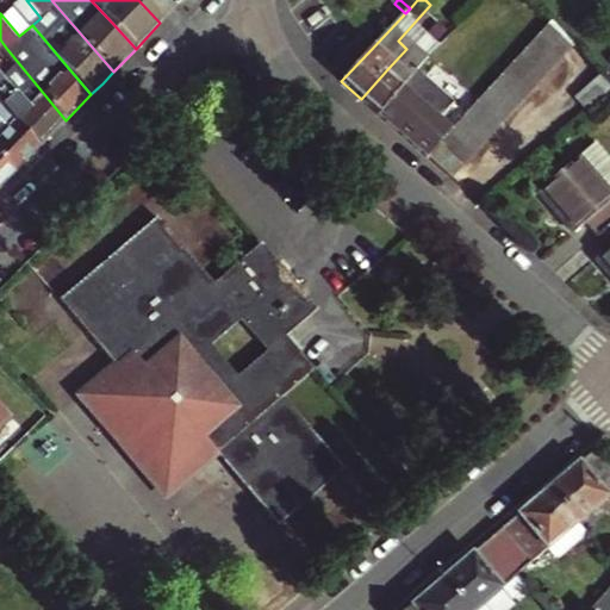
[(570,42),(547,18),(535,31),(560,53),(570,42)]
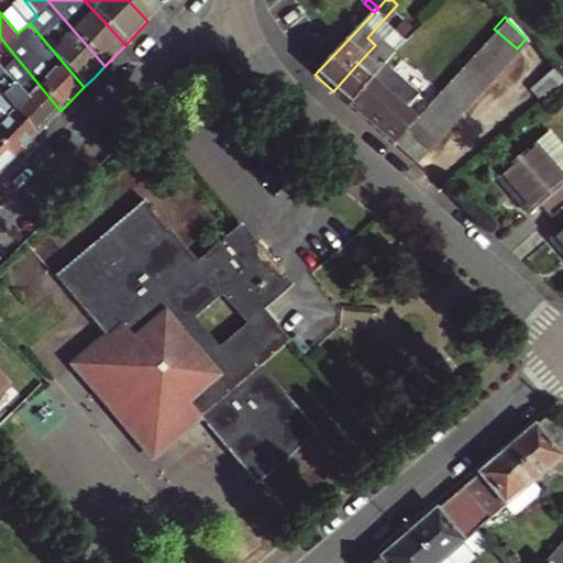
[(517,48),(494,29),(485,39),(507,58),(517,48)]
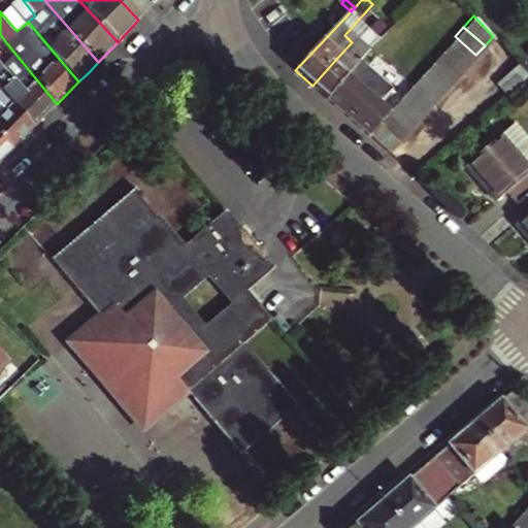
[(455,36),(447,46),(467,65),(475,55),(455,36)]
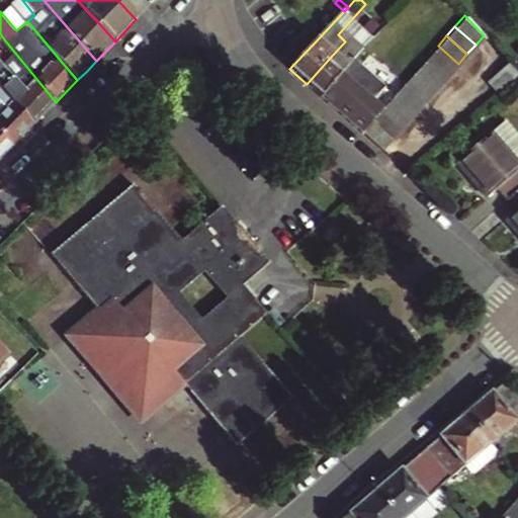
[(0,80),(35,122),(56,102),(5,40),(0,44),(0,80)]
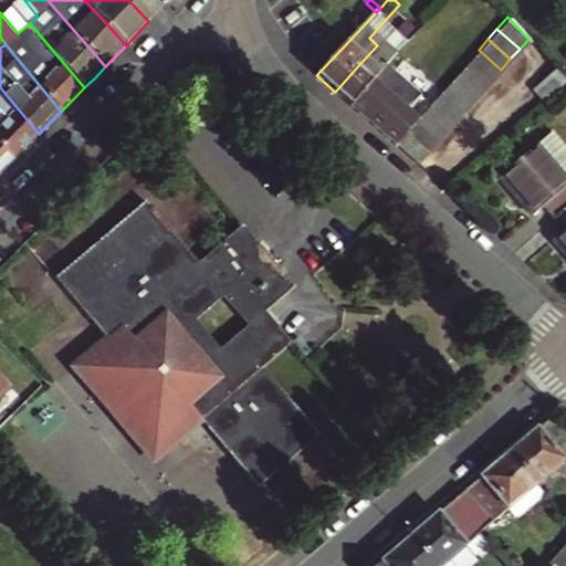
[(352,106),(376,79),(398,52),(389,44),(366,69),(360,63),(335,92),(352,106)]
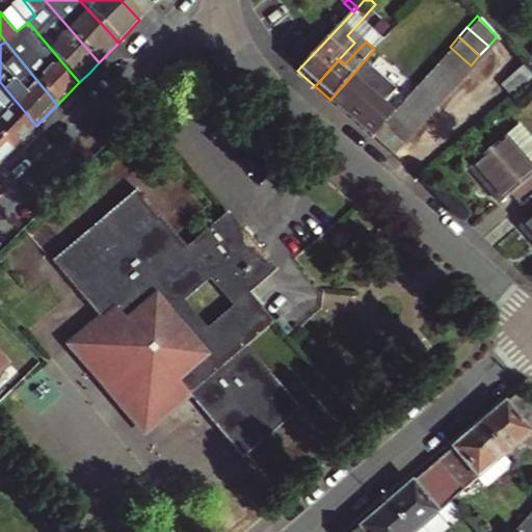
[(471,65),(450,47),(442,56),(462,75),(471,65)]
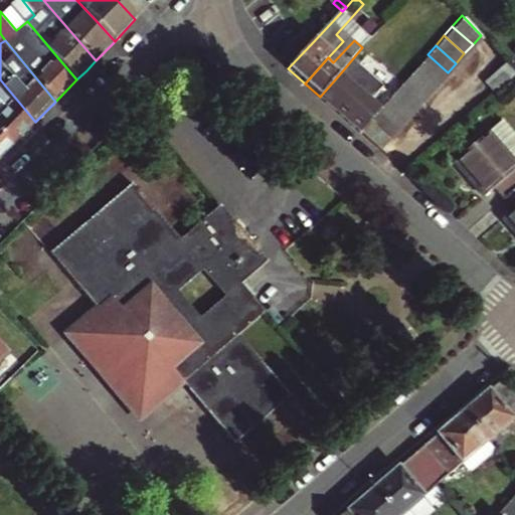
[(448,72),(427,54),(419,63),(440,81),(448,72)]
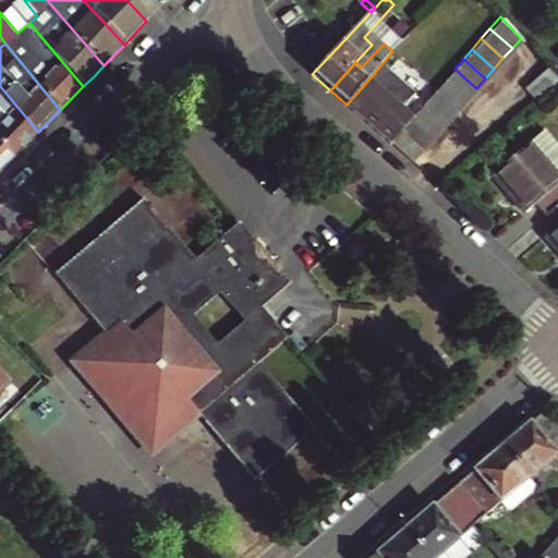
[(557,79),(557,76),(549,68),(529,85),(538,97),(557,79)]
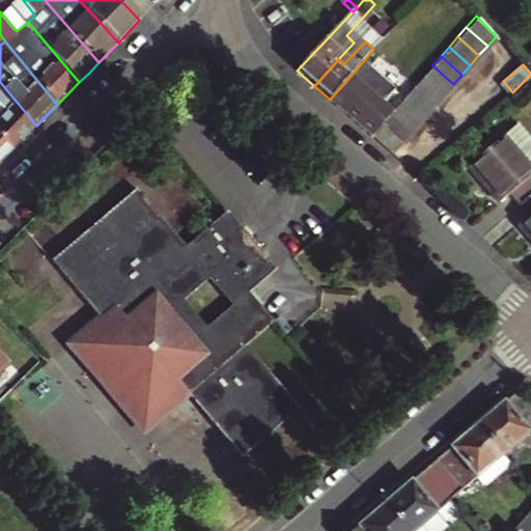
[(412,79),(396,65),(387,78),(402,90),(412,79)]
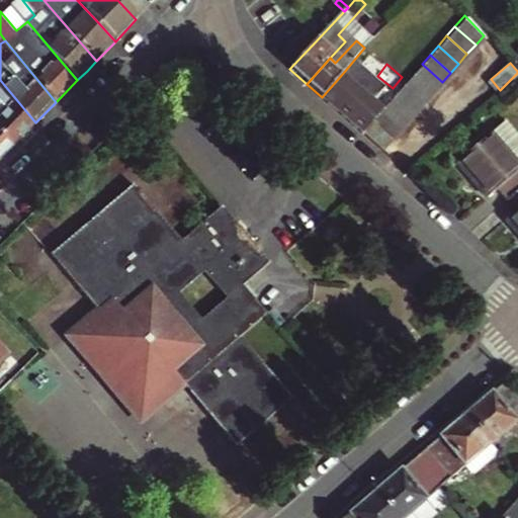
[(422,64),(414,72),(435,90),(442,82),(422,64)]
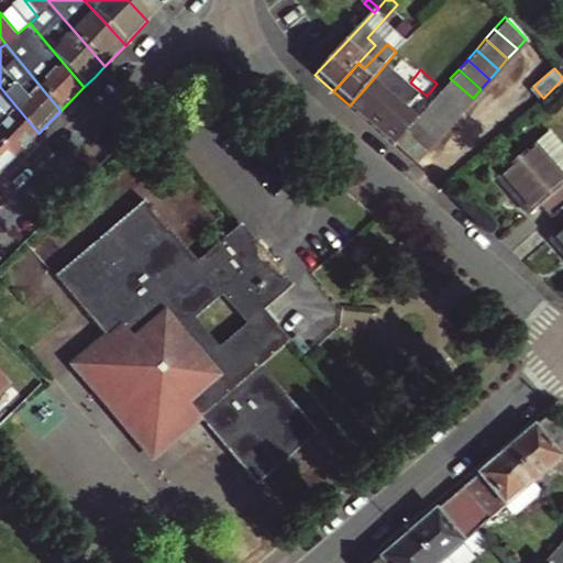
[(418,116),(374,78),(350,106),(394,143),(403,133),(412,122),(418,116)]
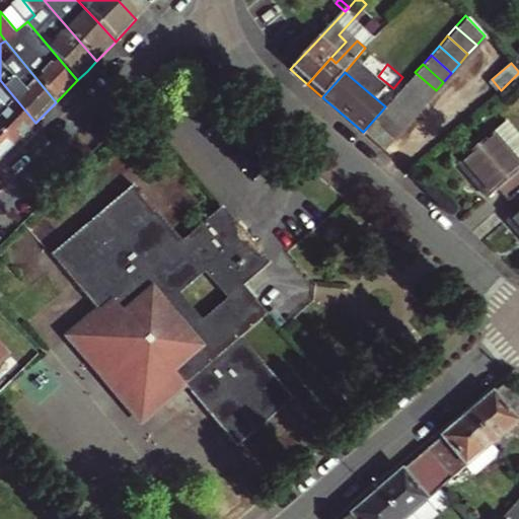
[(415,72),(405,83),(426,101),(436,90),(415,72)]
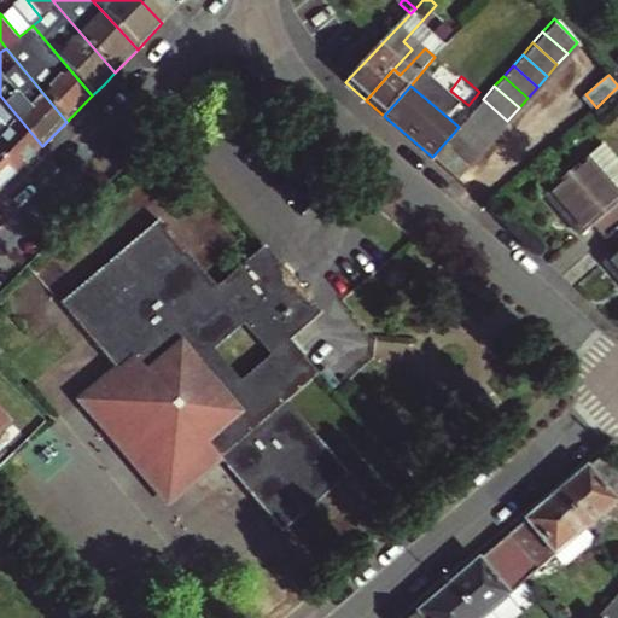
[(0,120),(7,129),(0,135),(0,152),(17,173),(42,146),(0,95),(0,120)]
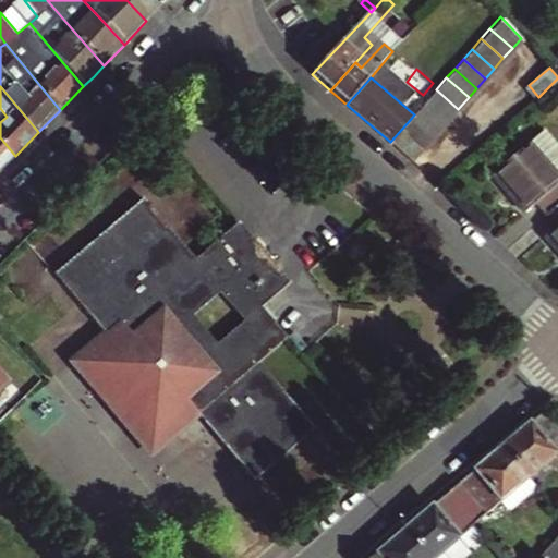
[(436,89),(427,100),(449,119),(458,109),(436,89)]
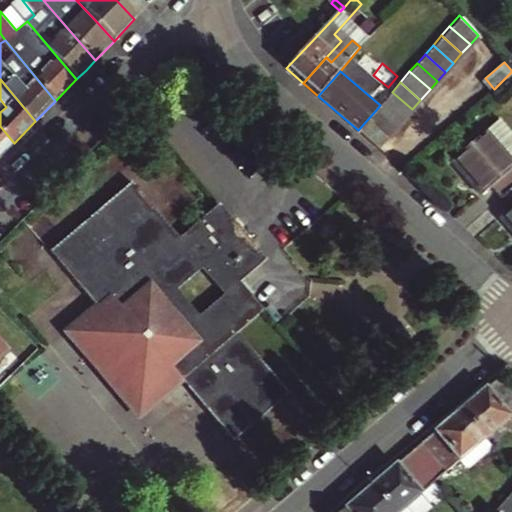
[(392,92),(384,101),(404,119),(412,109),(392,92)]
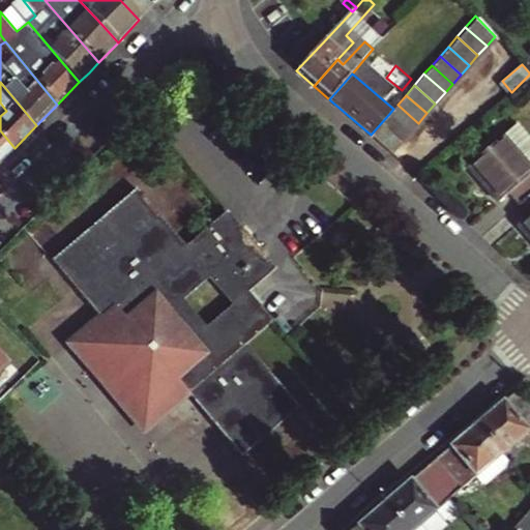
[(393,109),(388,115),(409,133),(418,123),(398,105),(393,109)]
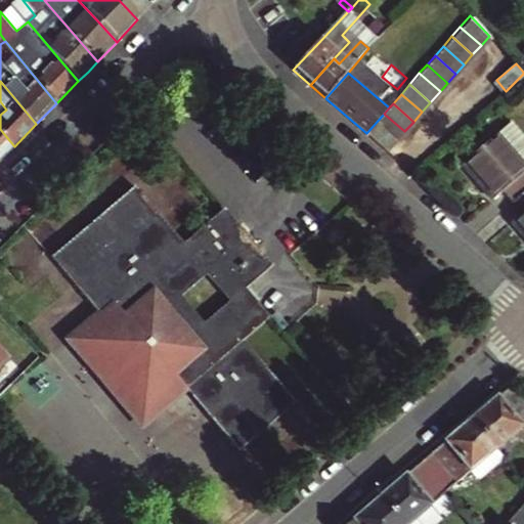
[(384,114),(375,124),(396,140),(404,131),(384,114)]
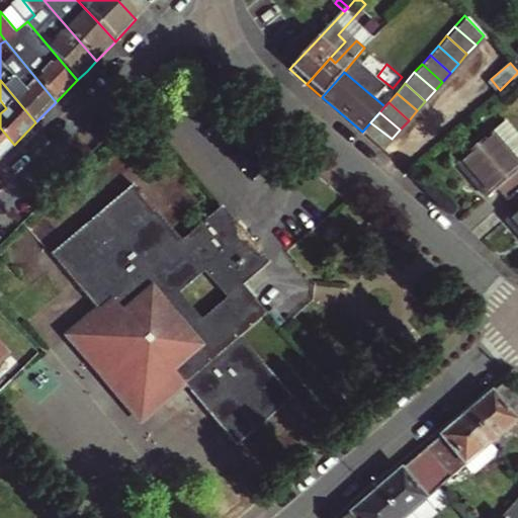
[(517,135),(506,120),(456,163),(486,196),(497,187),(506,197),(517,186),(517,135)]
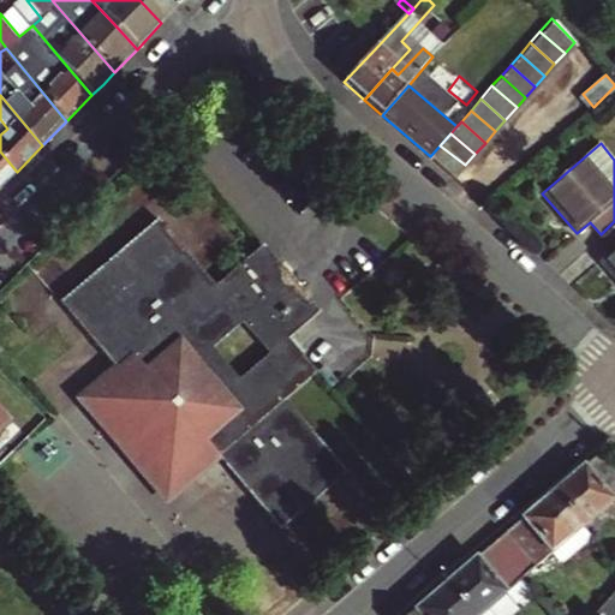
[(465,165),(440,145),(430,156),(454,177),(465,165)]
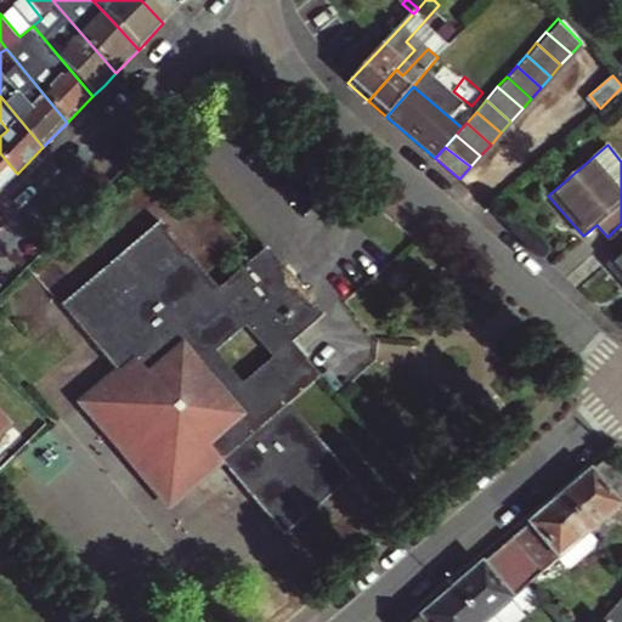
[(17,174),(0,153),(0,191),(9,181),(17,174)]
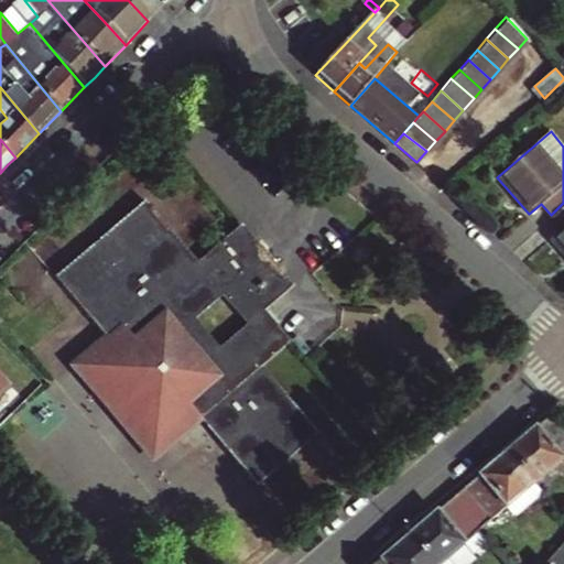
[(269,306),(295,284),(245,223),(199,260),(147,197),(54,275),(109,338),(125,325),(137,340),(104,368),(155,430),(188,402),(203,420),(259,485),(323,432),(266,365),(295,338),(280,320),(275,324),(264,310),(269,306)]
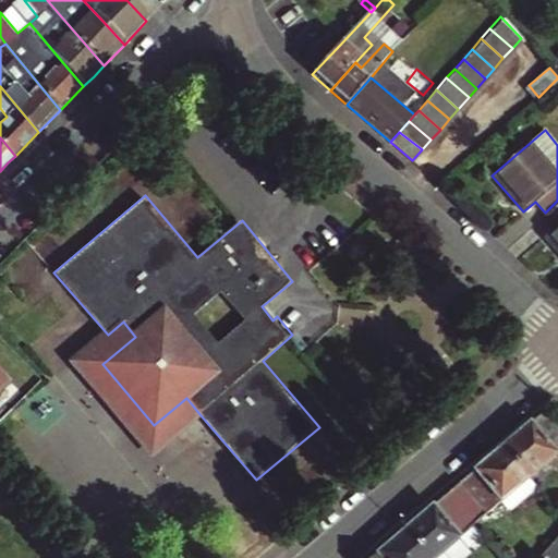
[(557,201),(545,213),(556,227),(545,235),(557,250),(557,201)]
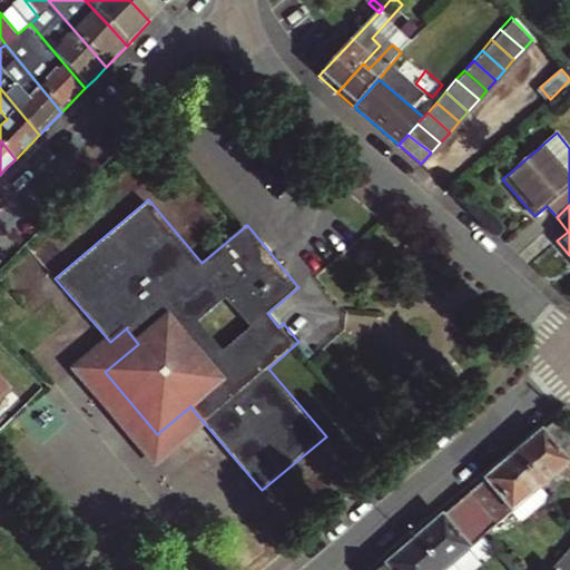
[(283,323),(272,310),(267,313),(278,327),(283,323)]
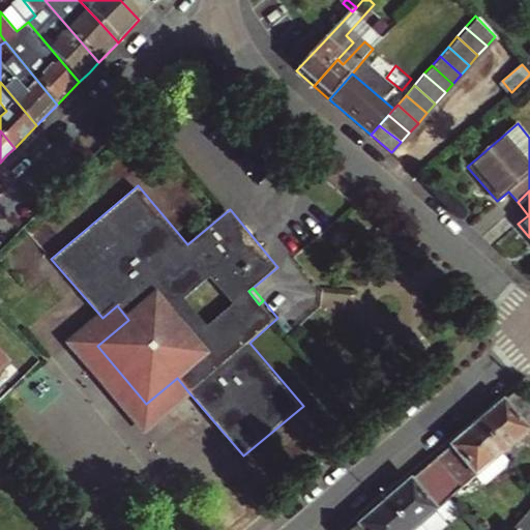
[(102,318),(68,346),(144,434),(190,394),(177,378),(146,404),(97,346),(128,320),(117,305),(102,318)]
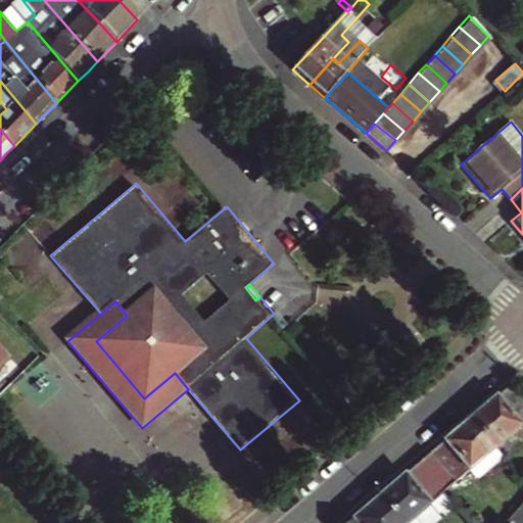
[(0,365),(10,355),(0,344),(0,365)]
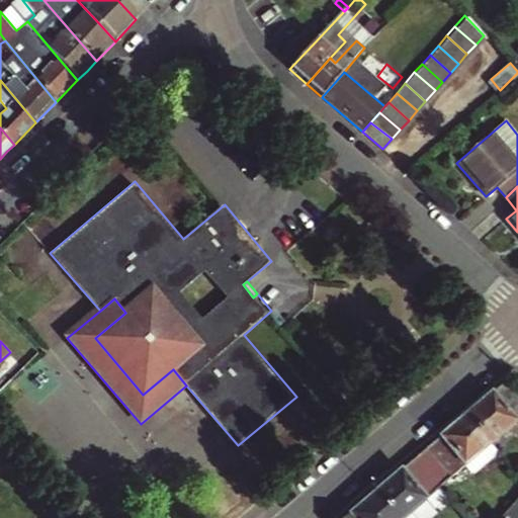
[(493,394),(516,423),(517,421),(517,397),(506,382),(493,394)]
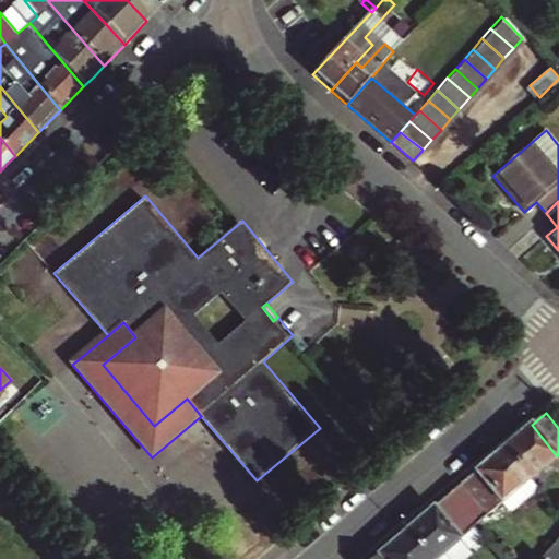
[(557,456),(532,425),(503,449),(530,480),(557,456)]
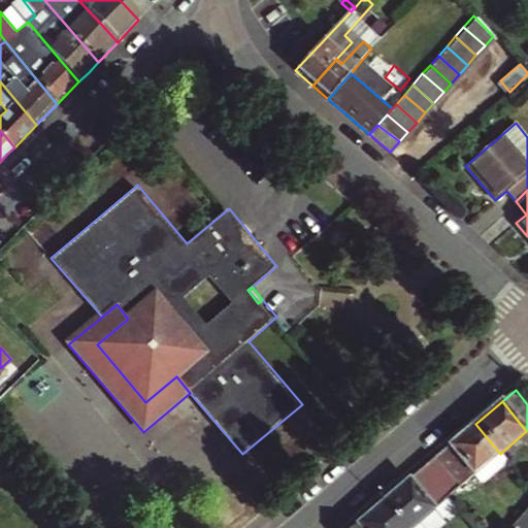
[(500,454),(475,424),(449,447),(473,476),(474,475),(480,482),(490,479),(503,467),(506,461),(500,454)]
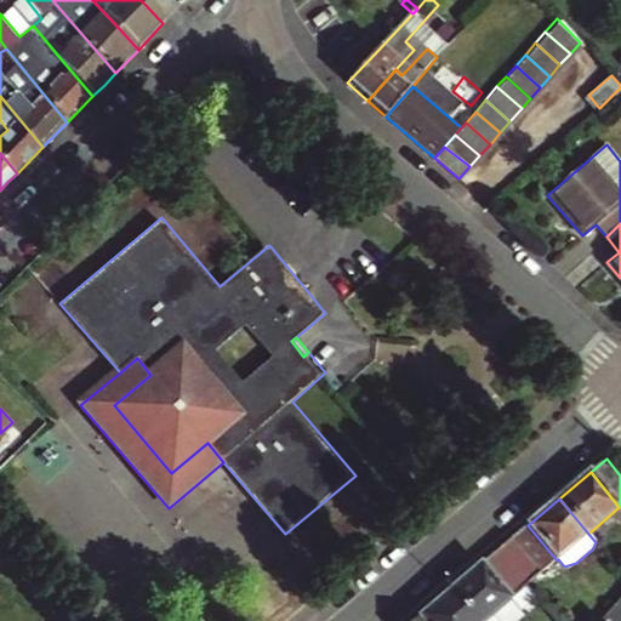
[(557,560),(528,525),(513,539),(542,573),(557,560)]
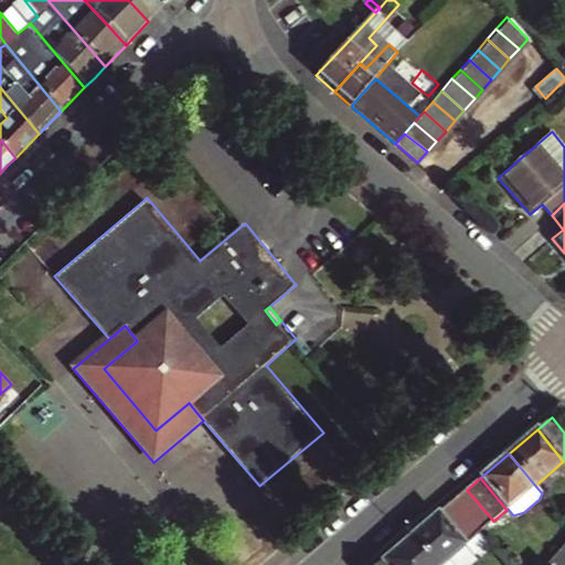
[(479,534),(452,502),(440,512),(467,545),(479,534)]
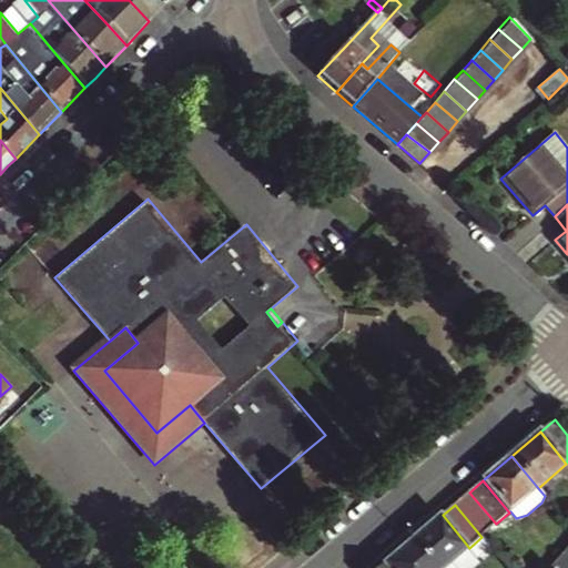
[(443,515),(413,540),(436,567),(467,567),(468,567),(474,557),(477,560),(492,549),(482,537),(469,548),(443,515)]
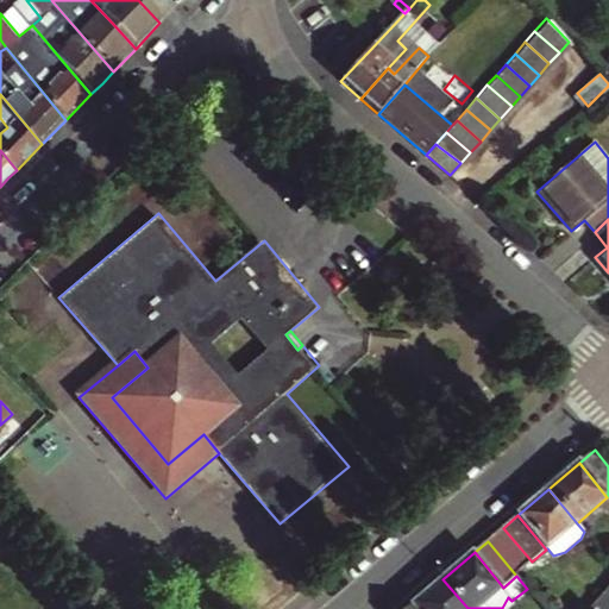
[(468,608),(443,579),(427,592),(410,606),(413,608),(468,608)]
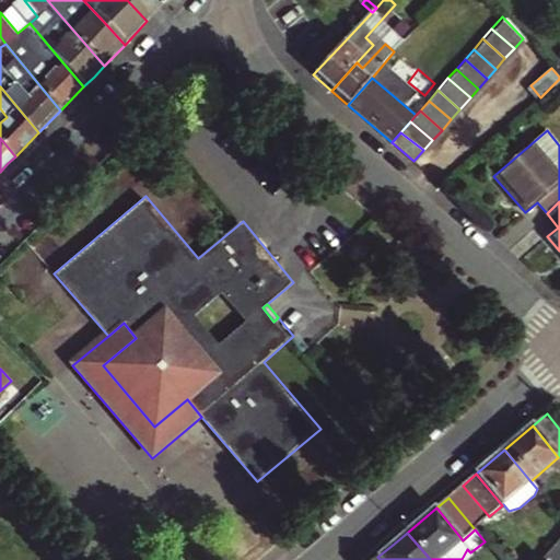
[(559,559),(559,539),(541,559),(559,559)]
